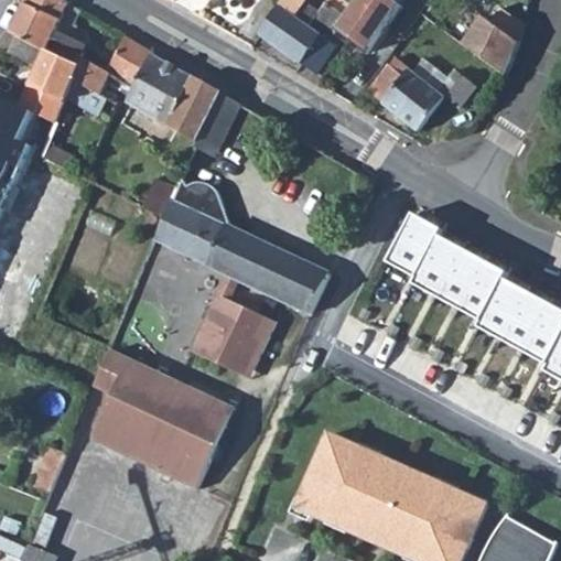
[(15,33),(8,51),(38,66),(39,67),(47,50),(76,62),(81,56),(81,50),(51,36),(54,29),(66,1),(65,0),(22,0),(20,4),(8,30),(15,33)]
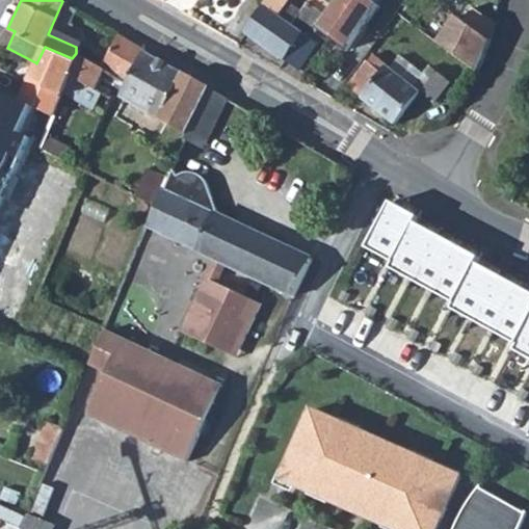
[(263,0),(242,30),(282,58),(283,58),(296,68),(315,41),(300,31),(301,30),(290,22),(276,12),(285,0),(263,0)]
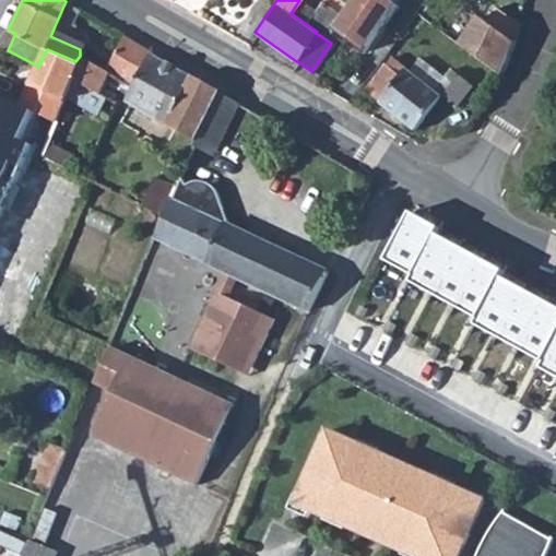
[(299,0),(291,13),(305,23),(309,18),(308,16),(314,9),(302,0),(299,0)]
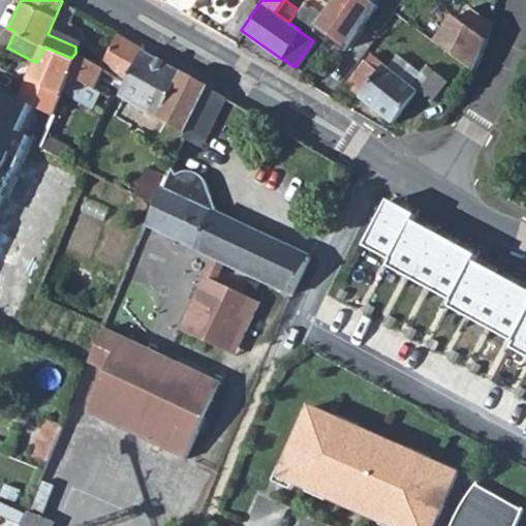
[(291,16),(292,17),(311,30),(314,26),(329,4),(322,0),(303,0),(297,8),(291,16)]
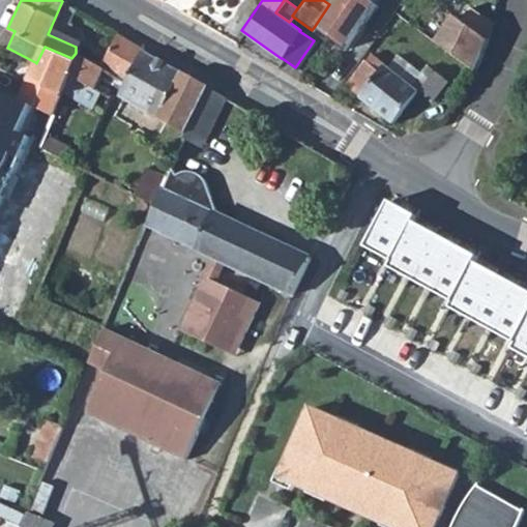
[(331,0),(329,4),(315,26),(343,48),(375,3),(371,0),(331,0)]
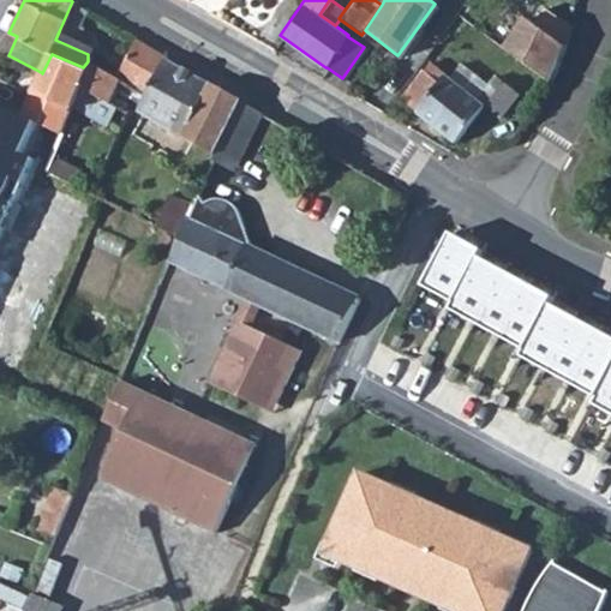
[(525,16),(503,46),(549,79),(564,45),(569,24),(544,5),(533,21),(525,16)]
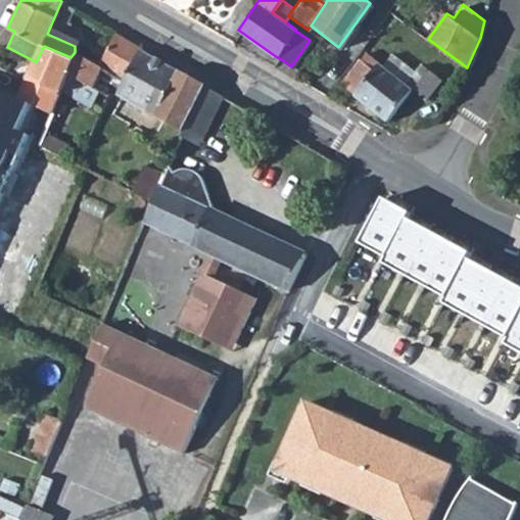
[(50,27),(47,34),(75,46),(78,39),(50,27)]
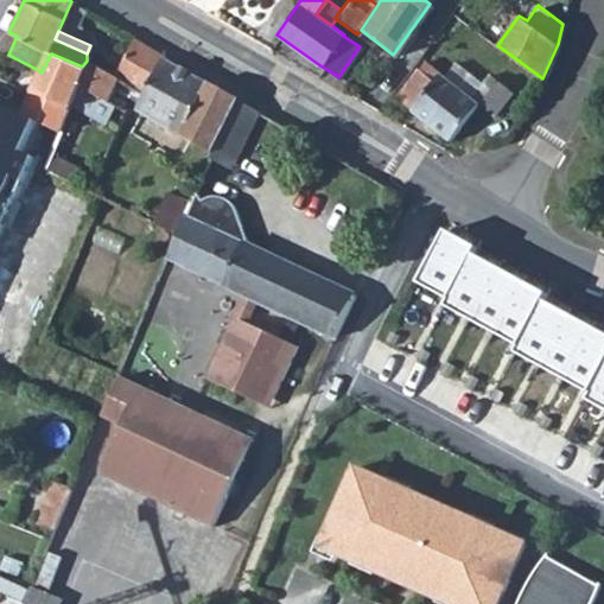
[(133,37),(113,74),(115,76),(144,93),(145,93),(163,56),(164,57),(165,56),(133,37)]
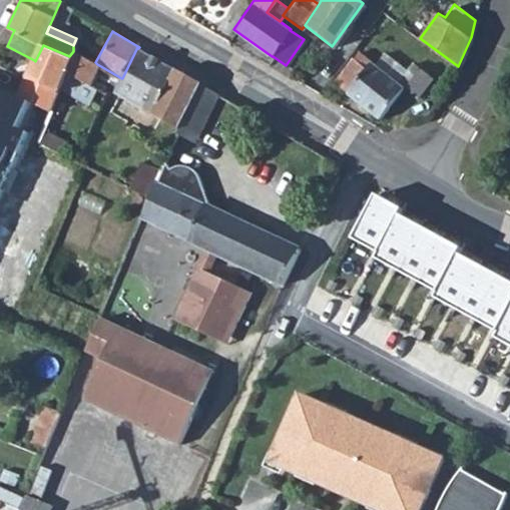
[(25,78),(18,94),(18,96),(50,109),(59,87),(89,103),(97,87),(90,84),(97,64),(95,62),(73,51),(69,56),(43,45),(35,61),(34,60),(25,78)]
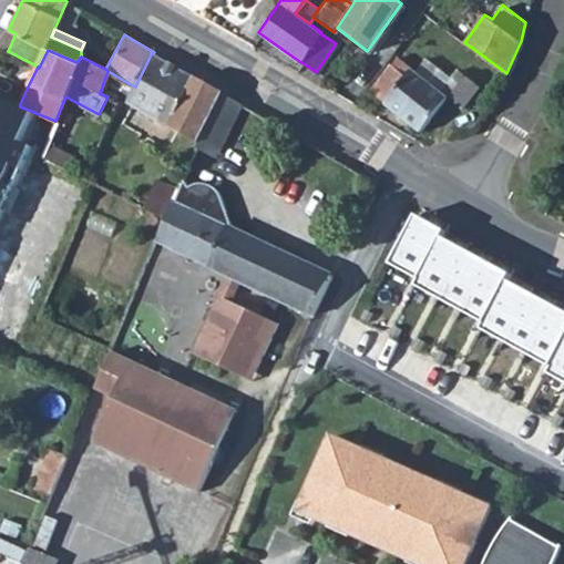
[(134,86),(125,100),(198,141),(204,130),(222,91),(154,52),(153,53),(152,52),(135,86),(134,86)]
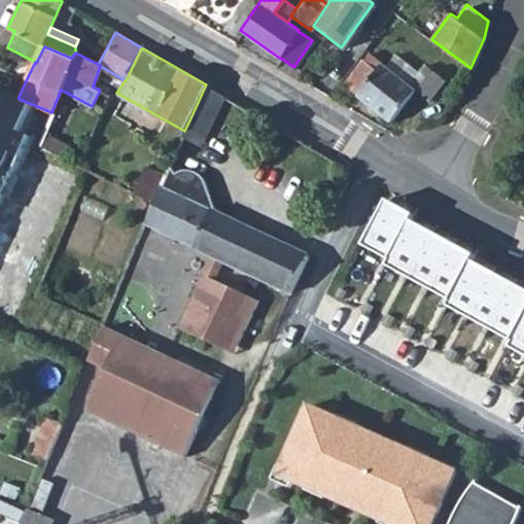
[(355,95),(389,120),(415,89),(385,65),(368,51),(343,83),(355,94),(355,95)]
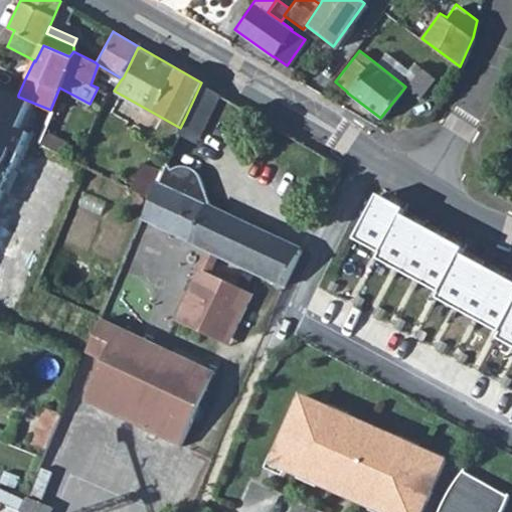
[(376,63),(405,87),(415,74),(408,68),(385,51),(376,63)]
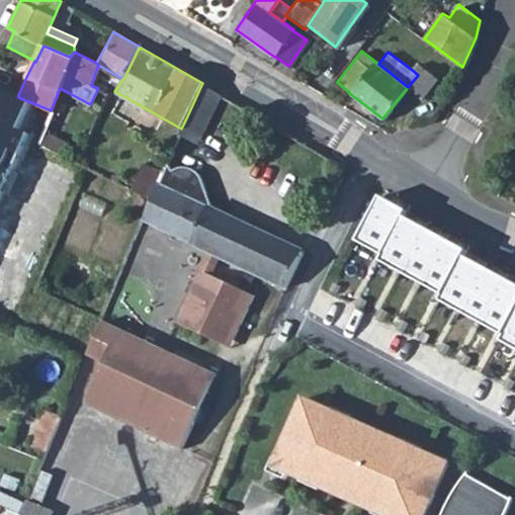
[(418,75),(408,87),(420,97),(436,77),(417,62),(411,69),(418,75)]
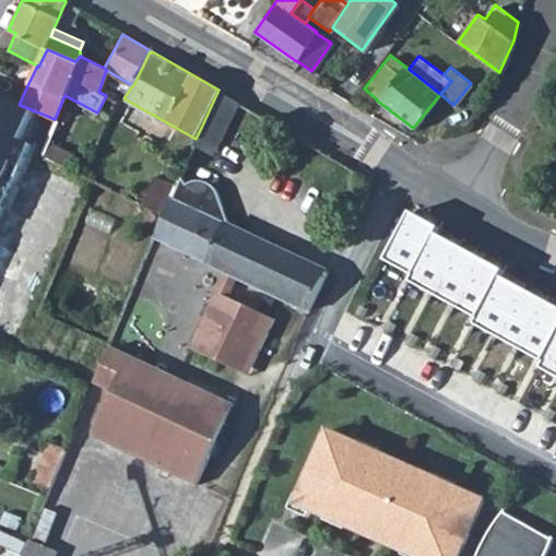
[(201,128),(219,137),(237,101),(219,90),(201,128)]
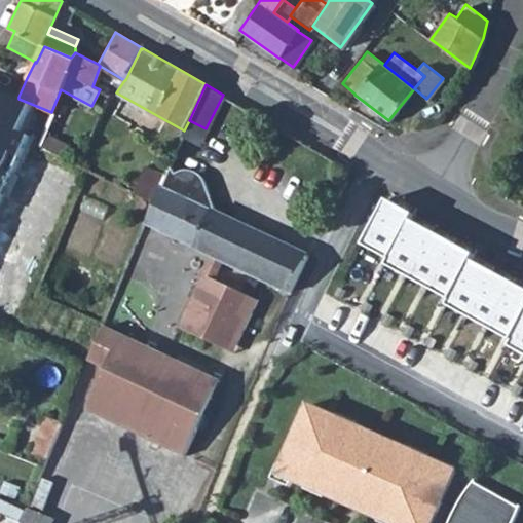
[(0,128),(8,133),(9,129),(40,143),(44,131),(51,112),(19,99),(19,97),(0,89),(0,128)]
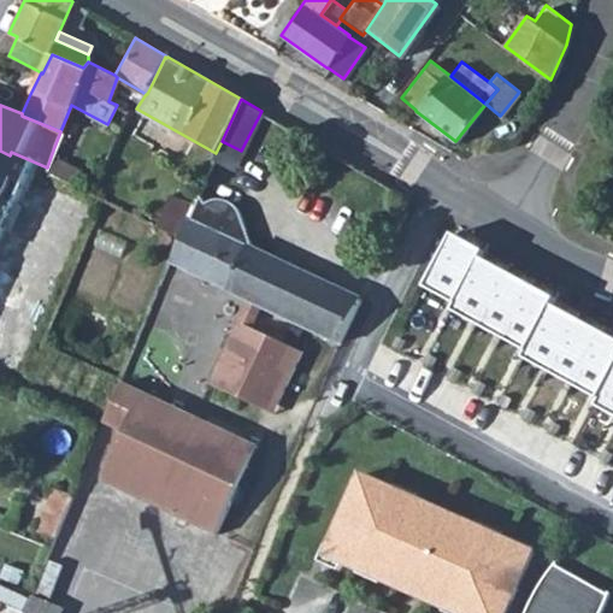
[(47,168),(46,170),(72,183),(81,168),(52,153),(47,168)]
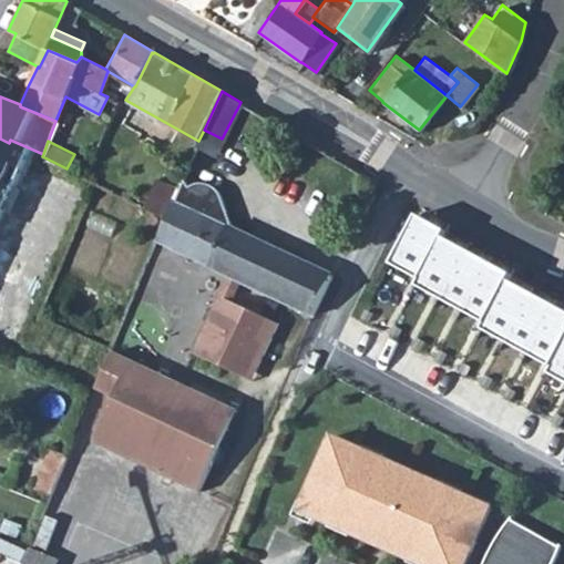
[(154,238),(226,273),(237,278),(311,313),(330,273),(231,225),(217,192),(215,188),(213,186),(208,183),(204,182),(200,181),(195,181),(191,182),(187,184),(182,177),(164,217),(154,238)]
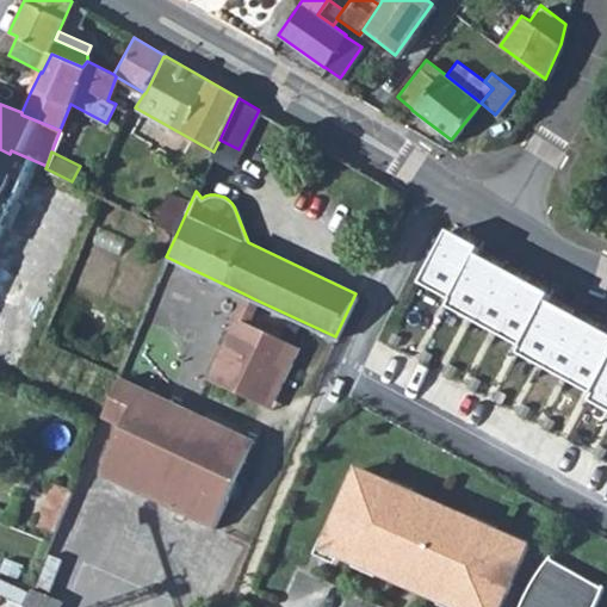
[(16,192),(8,208),(25,215),(32,198),(16,192)]
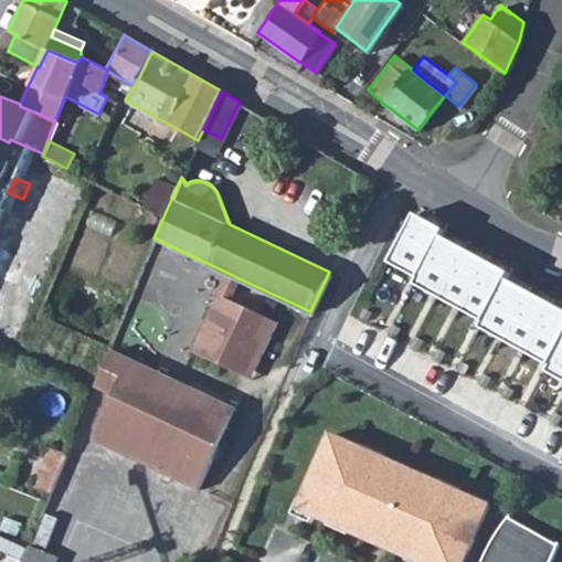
[(129,191),(122,188),(118,193),(126,197),(129,191)]
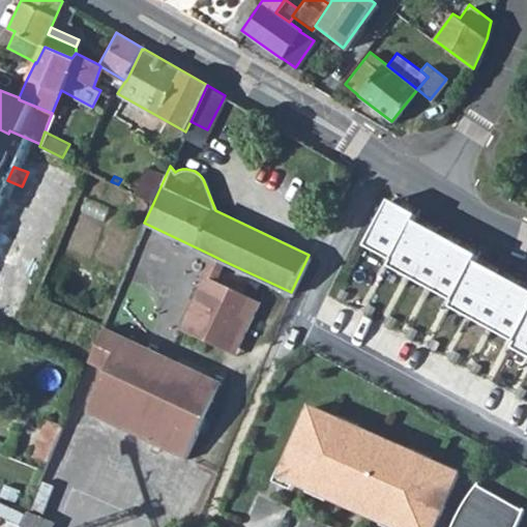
[(382,197),(357,243),(385,256),(383,262),(445,296),(442,302),(508,339),(503,343),(526,355),(526,291),(467,258),(470,252),(406,216),(409,211),(382,197)]
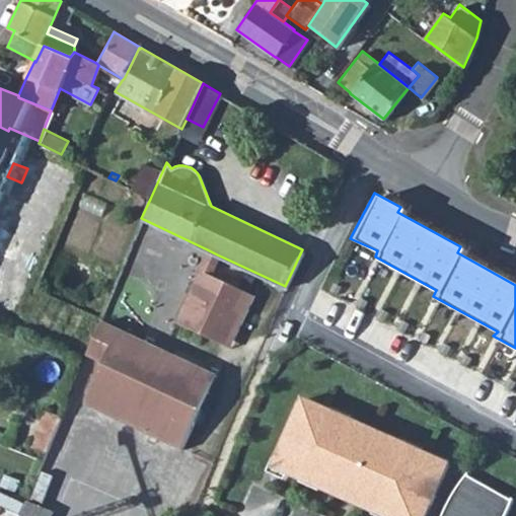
[(207,249),(193,280),(203,285),(209,273),(217,254),(207,249)]
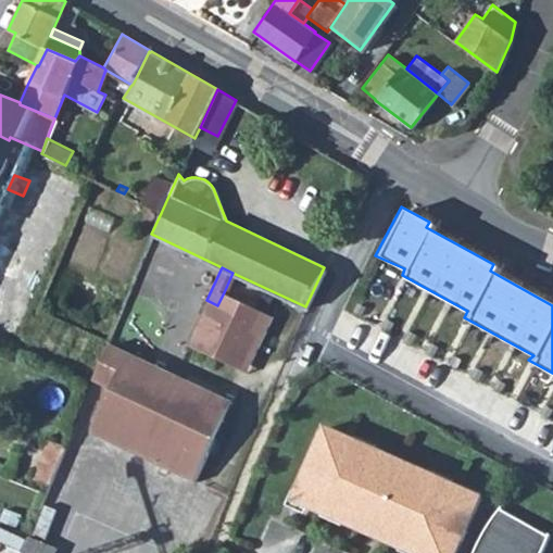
[(206,300),(186,343),(224,361),(230,348),(250,357),(271,314),(224,292),(217,305),(206,300)]
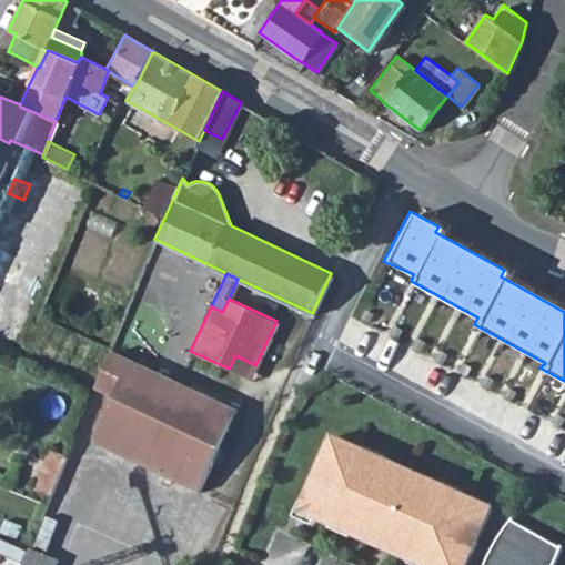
[(110,351),(93,386),(111,395),(90,440),(198,490),(212,460),(202,455),(225,405),(110,351)]
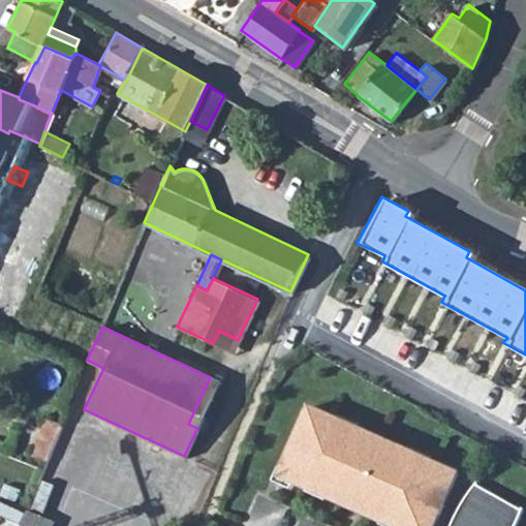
[(219,331),(213,343),(233,352),(238,340),(219,331)]
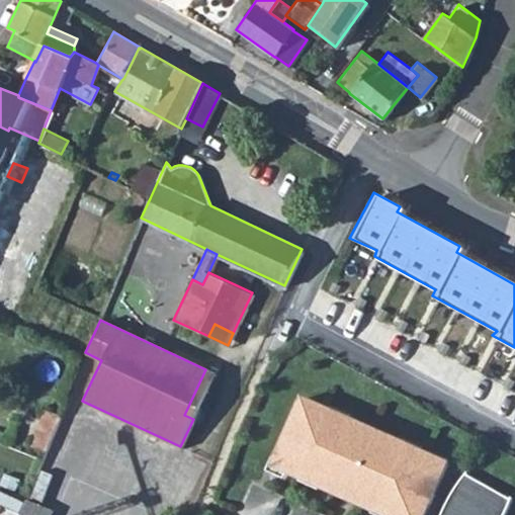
[(205,369),(184,415),(193,419),(215,373),(205,369)]
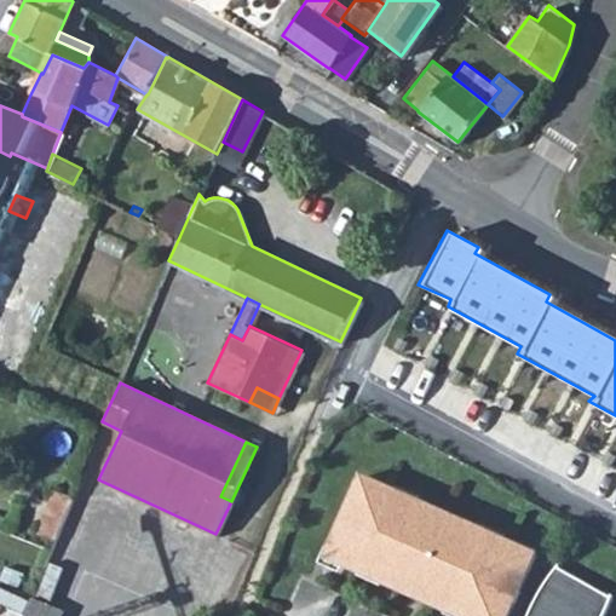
[(504,615),(533,551),(501,537),(499,541),(477,531),(478,527),(415,498),(413,502),(391,493),(392,488),(360,475),(324,553),(357,568),(360,563),(381,573),(380,577),(407,589),(408,586),(421,592),(420,596),(443,606),(445,602),(467,611),(465,615),(504,615)]
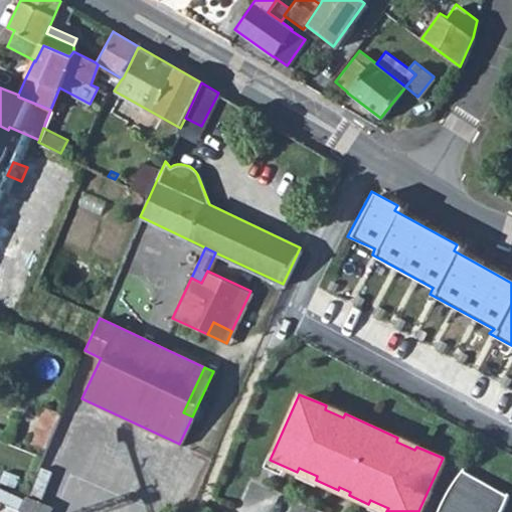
[(43,403),(33,436),(47,440),(56,407),(43,403)]
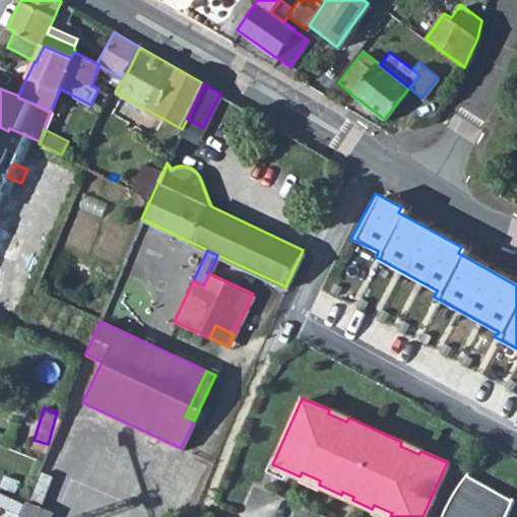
[(445,505),(439,516),(503,516),(504,515),(511,500),(465,473),(453,491),(445,505)]
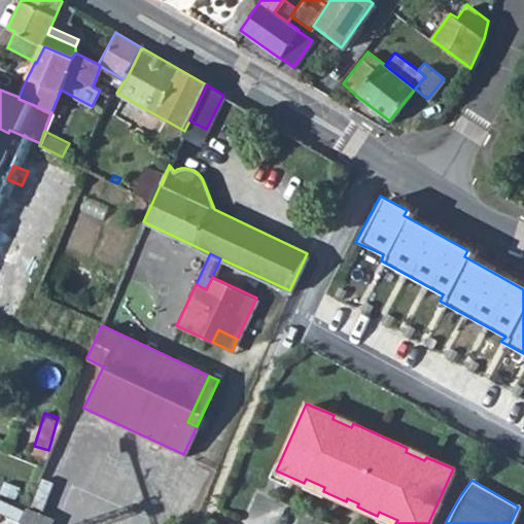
[(0,508),(21,517),(25,507),(26,504),(0,493),(0,508)]
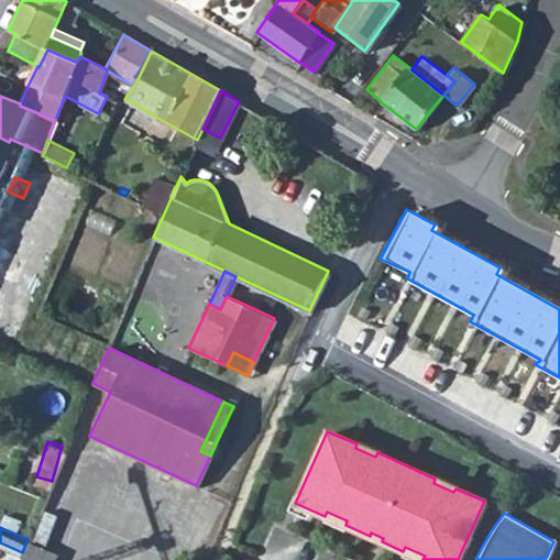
[(19,559),(52,559),(55,553),(26,541),(22,552),(19,559)]
